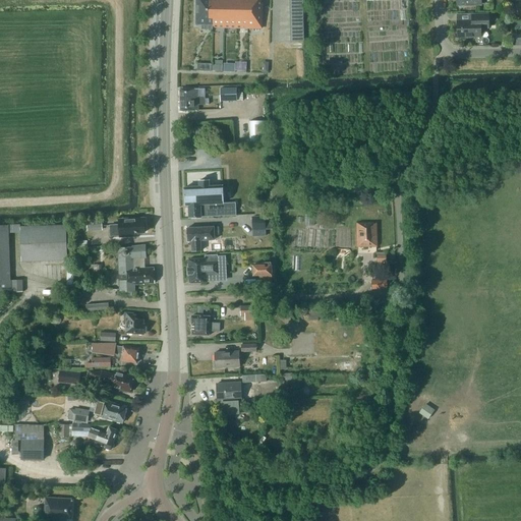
[(213,24),(213,23),(259,24),(259,29),(262,29),(263,3),(261,3),(261,0),(196,0),(196,24),(213,24)]
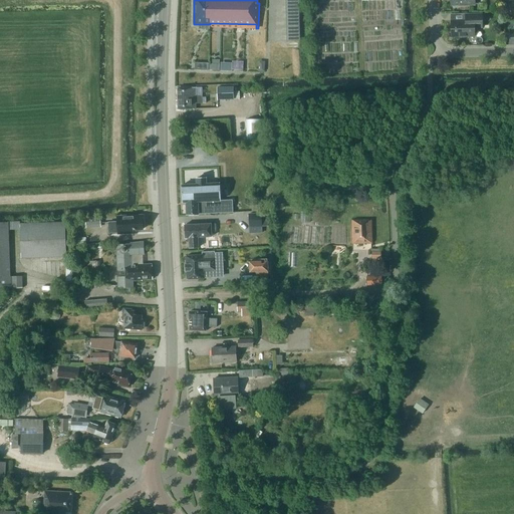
[(466,14),(466,20),(451,21),(452,37),(475,36),(474,27),(482,27),(482,14),(466,14)]
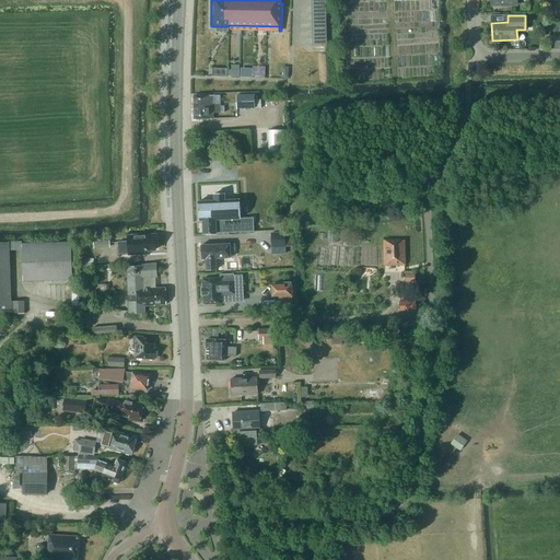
[(555,36),(549,36),(550,49),(559,48),(559,41),(555,41),(555,36)]
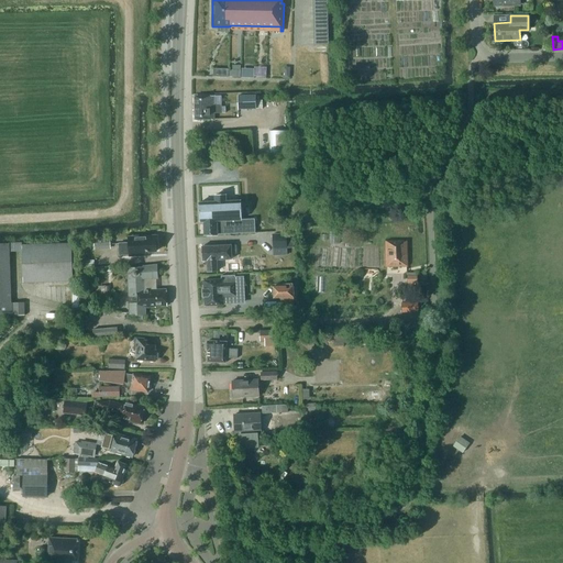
[(195,97),(195,106),(195,120),(214,119),(214,113),(222,113),(222,105),(214,105),(214,96),(195,97)]
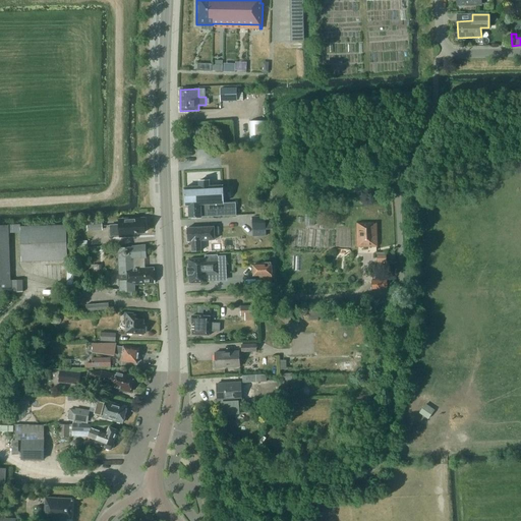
[(220,89),(221,102),(237,101),(236,89),(220,89)]
